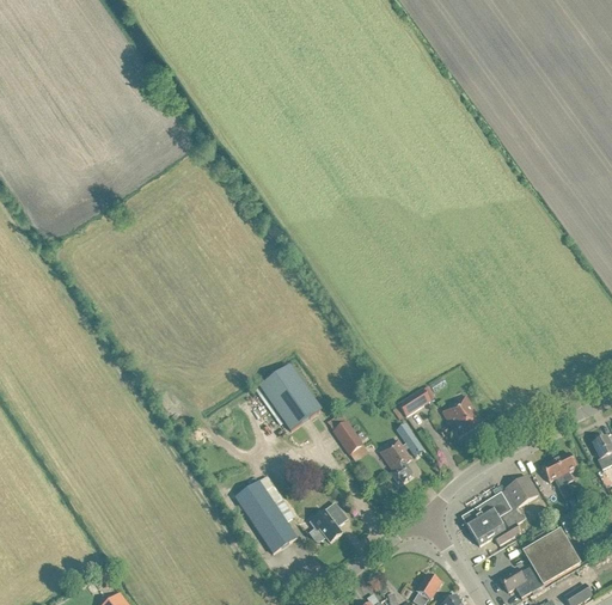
[(322,407),(291,362),(258,384),(291,429),(322,407)]
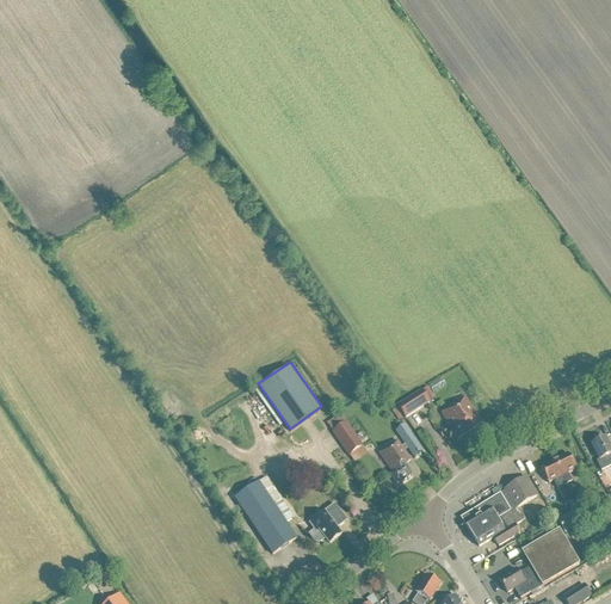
[(434,393),(427,382),(423,386),(423,384),(399,401),(406,413),(431,398),(430,395),(434,393)]
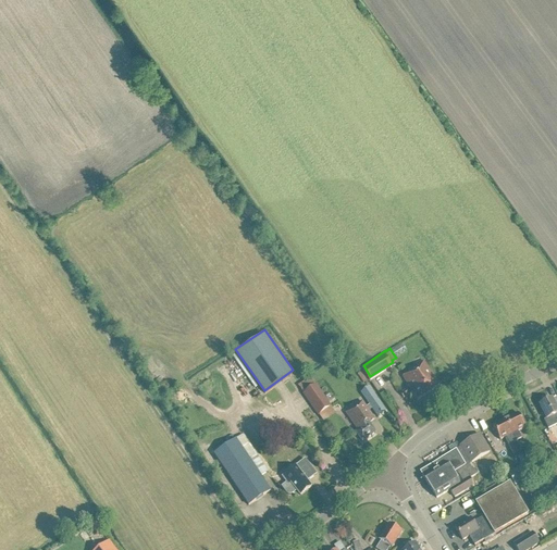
[(418,395),(440,380),(423,357),(408,367),(408,369),(403,372),(418,395)]
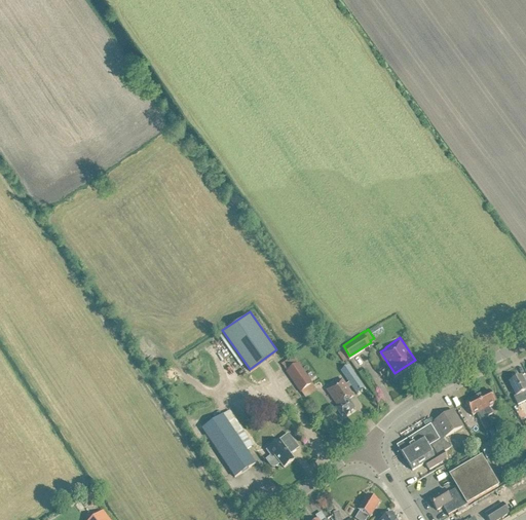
[(300,388),(313,380),(299,360),(287,368),(300,388)]
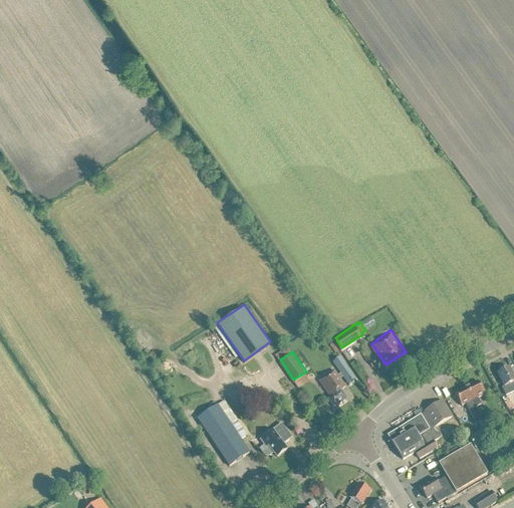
[(334,366),(320,376),(330,393),(328,395),(334,404),(346,395),(340,386),(345,383),(340,375),(343,372),(348,381),(355,375),(342,357),(335,362),(341,370),(338,372),(334,366)]
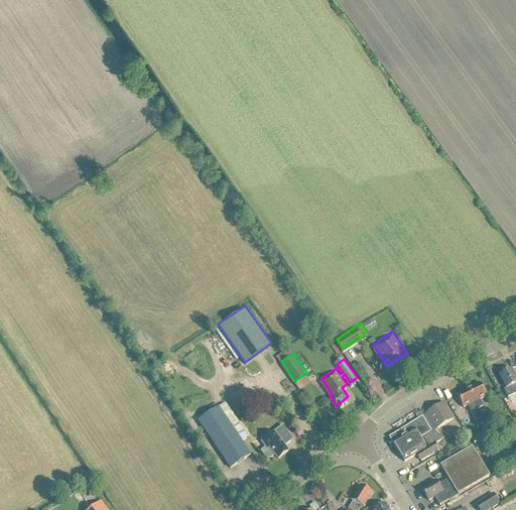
[(515,376),(511,366),(500,371),(506,384),(504,385),(508,393),(515,388),(515,376)]
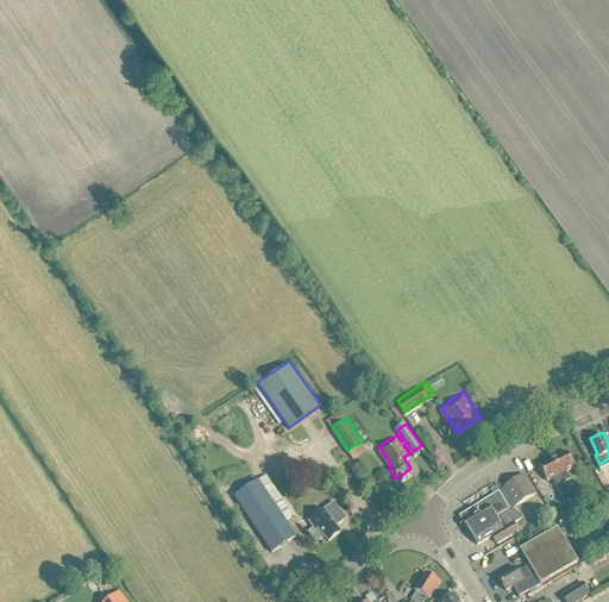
[(566,447),(552,455),(564,478),(570,475),(566,466),(575,463),(566,447)]
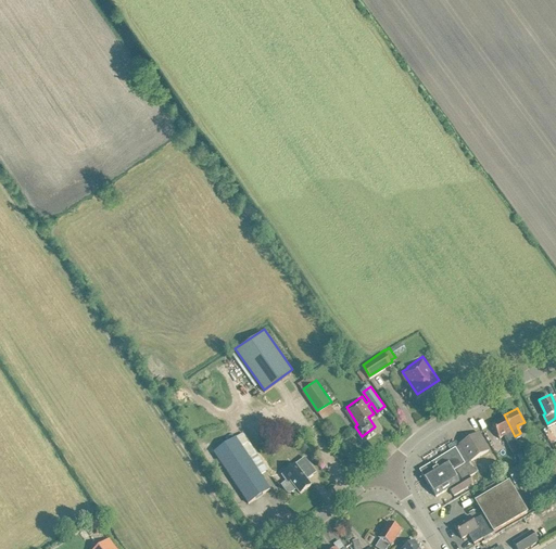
[(515,436),(504,415),(492,420),(498,435),(504,432),(514,452),(521,448),(520,445),(519,445),(515,436)]
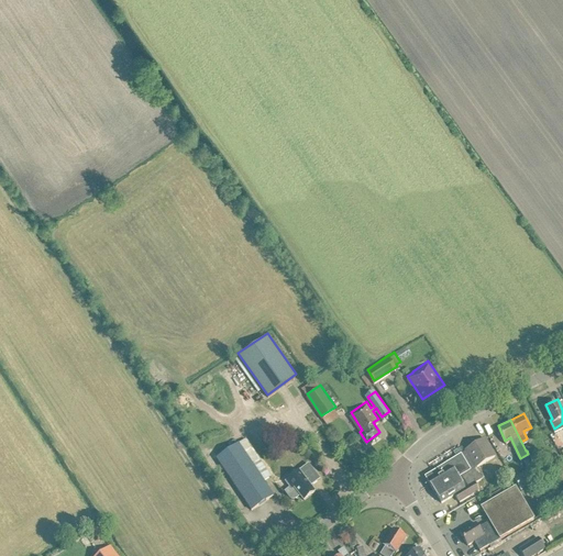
[(271,473),(246,435),(217,455),(251,506),(274,491),(264,477),(271,473)]
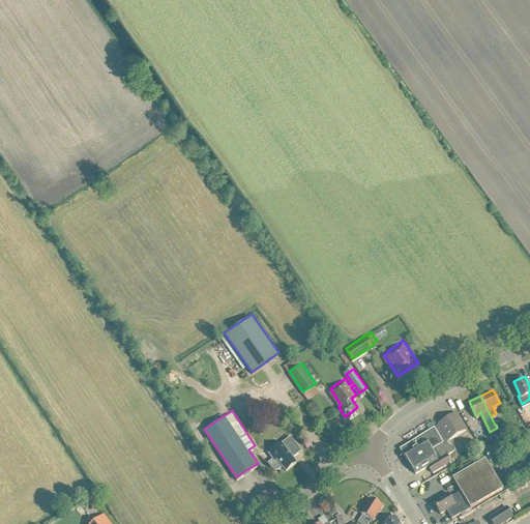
[(437,421),(400,445),(415,470),(429,463),(432,469),(450,458),(446,452),(454,446),(448,436),(466,426),(457,410),(437,421)]
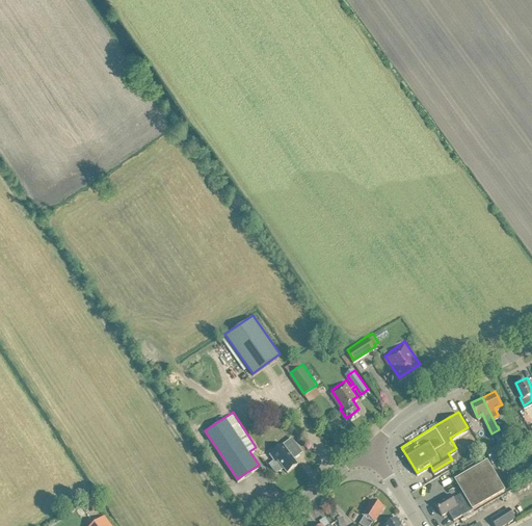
[(495,420),(497,425),(504,422),(502,417),(495,420)]
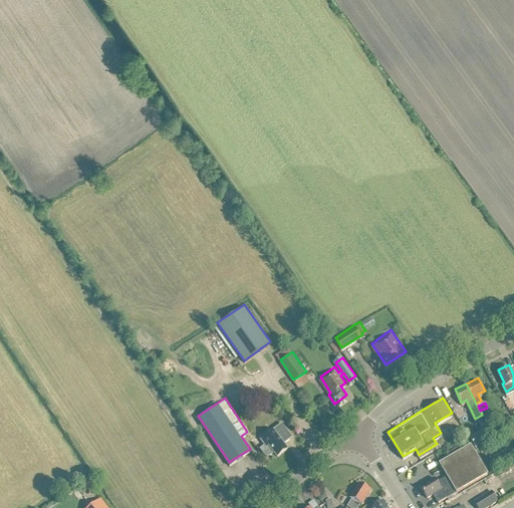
[(277,453),(287,446),(277,434),(282,430),(281,429),(287,425),(277,412),(272,416),(278,424),(261,437),(264,442),(259,445),(264,452),(265,453),(266,453),(267,453),(268,453),(269,453),(274,449),(277,453)]
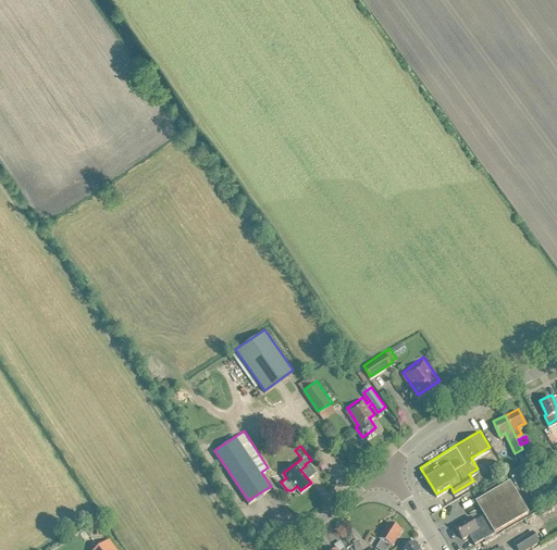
[(524,460),(508,470),(515,480),(531,472),(524,460)]
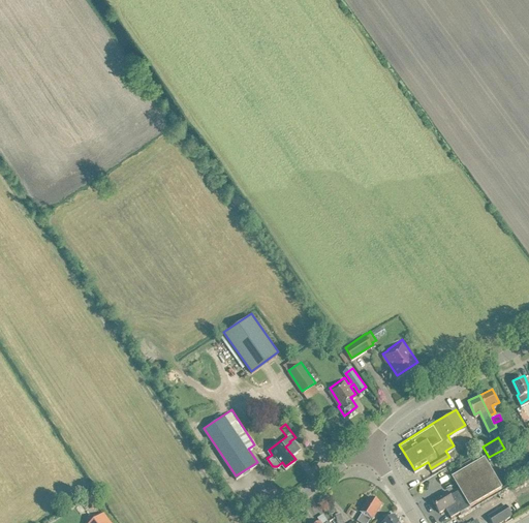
[(446,488),(432,497),(439,510),(445,505),(452,515),(460,510),(461,512),(471,505),(469,503),(501,484),(484,455),(452,474),(460,487),(449,493),(446,488)]
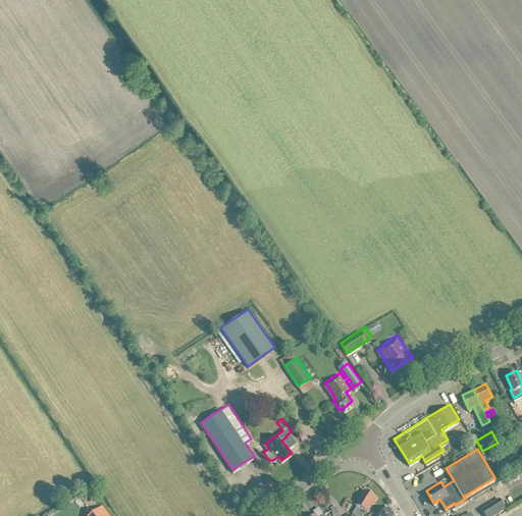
[(376,495),(365,487),(360,497),(358,497),(355,502),(358,504),(356,507),(355,507),(353,511),(361,515),(365,508),(367,509),(376,495)]
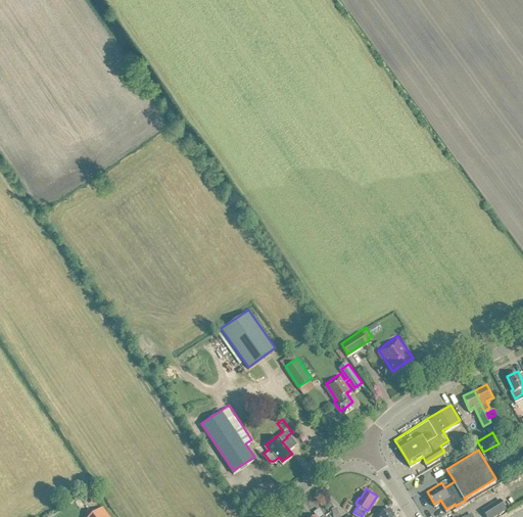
[(482,507),(488,516),(506,506),(500,497),(482,507)]
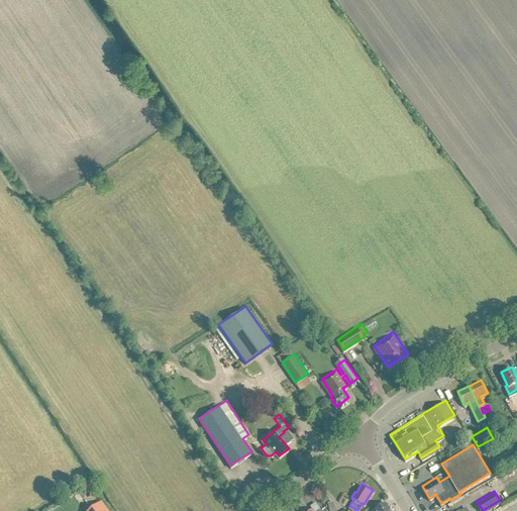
[(111,510),(102,498),(84,510),(111,510)]
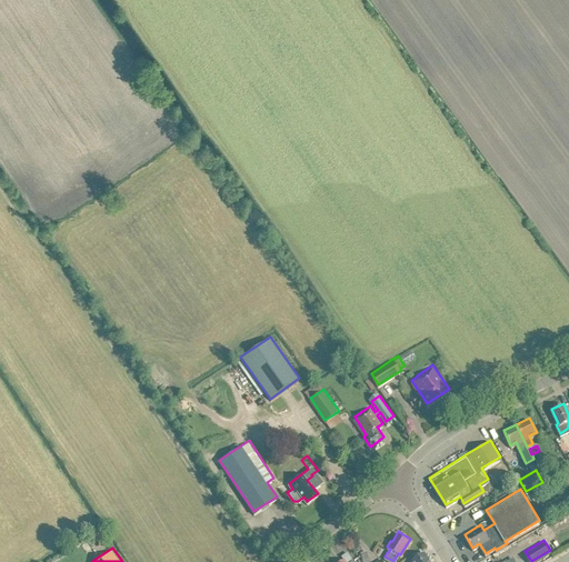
[(429,561),(431,561),(425,551),(410,560),(411,561),(429,561)]
